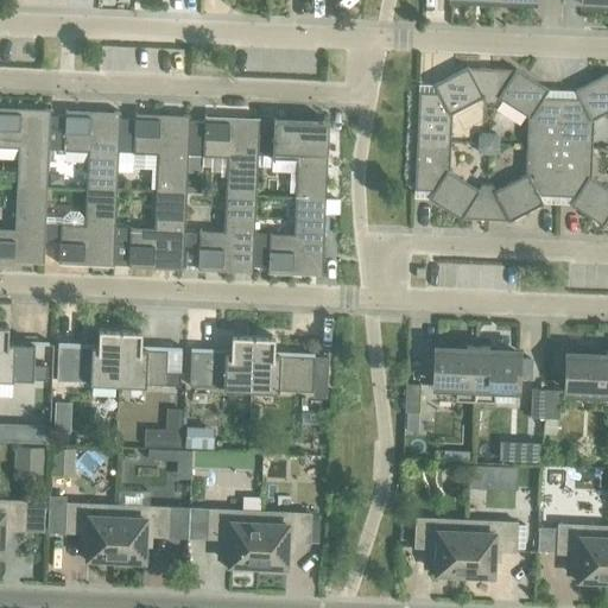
[(418,92),(416,140),(449,143),(451,113),(481,97),(485,103),(489,103),(491,69),(468,69),(468,67),(432,84),(436,89),(435,93),(418,92)]
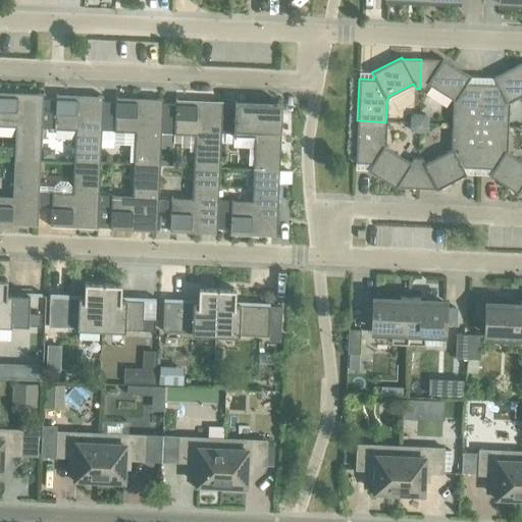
[(452,124),(479,126),(481,85),(468,84),(468,82),(471,76),(442,59),(441,60),(421,59),(420,89),(425,89),(427,84),(453,100),(452,124)]
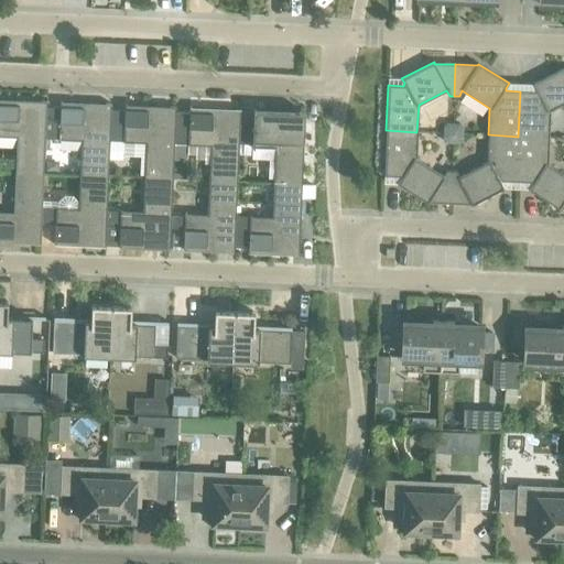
[(520,91),(518,137),(549,138),(550,110),(563,102),(563,67),(533,84),(535,89),(535,93),(520,91)]
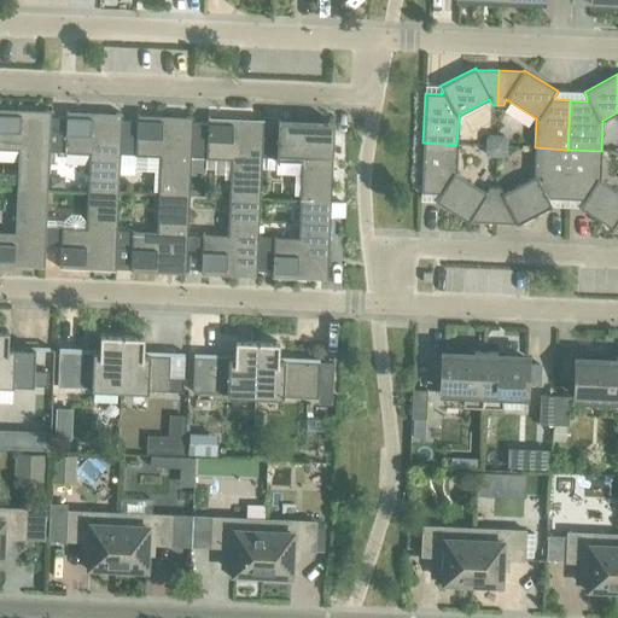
[(16,188),(47,190),(50,149),(48,149),(50,117),(51,117),(51,111),(44,111),(44,114),(21,112),(21,110),(0,109),(0,150),(18,151),(16,188)]
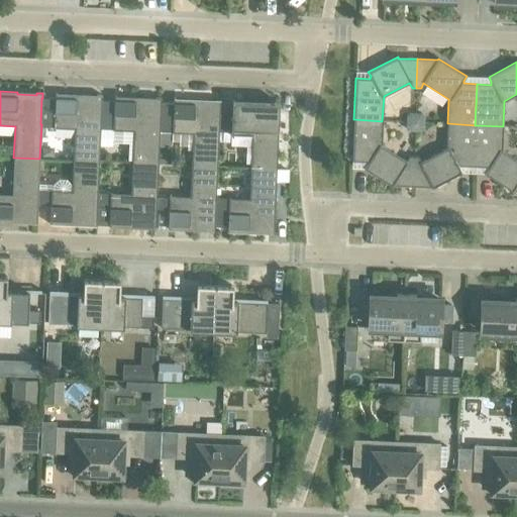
[(73,160),(99,161),(100,129),(99,129),(100,101),(102,101),(102,96),(96,95),(96,97),(77,96),(77,94),(55,94),(55,99),(42,98),(41,98),(40,124),(41,124),(54,125),(54,128),(74,128),(73,160)]
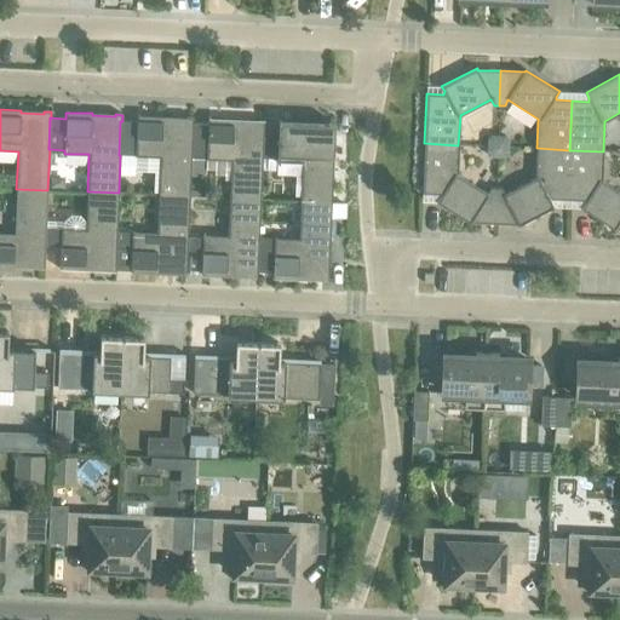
[(158,195),(189,196),(191,159),(190,159),(191,124),(193,124),(193,118),(187,118),(187,120),(162,119),(164,116),(137,115),(137,121),(122,121),(120,121),(119,155),(120,155),(160,158),(158,195)]
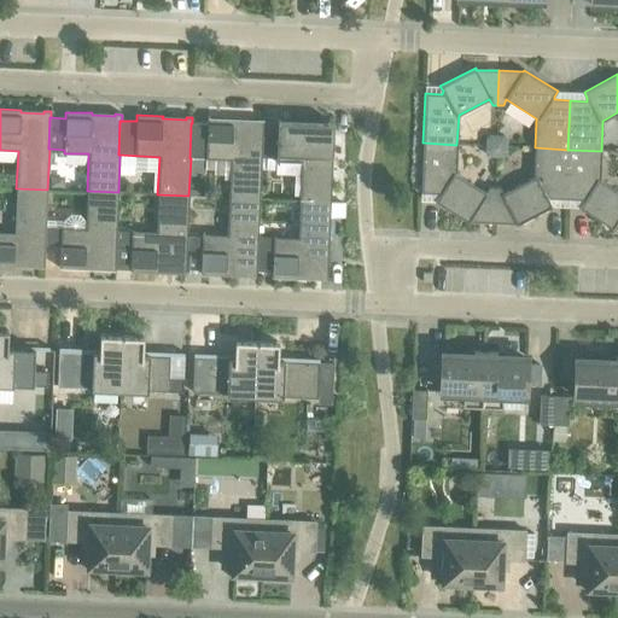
[(228,197),(260,198),(261,158),(261,135),(262,135),(263,121),(256,120),(256,122),(233,121),(233,120),(208,118),(207,124),(192,123),(191,123),(190,158),(191,158),(229,159),(228,197)]
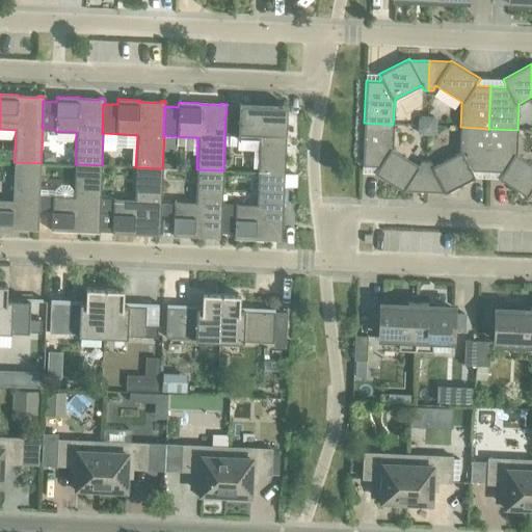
[(259,140),(258,173),(285,174),(288,106),(282,106),(282,108),(262,107),(262,105),(239,104),(239,117),(225,116),(224,116),(224,136),(238,136),(238,139),(259,140)]
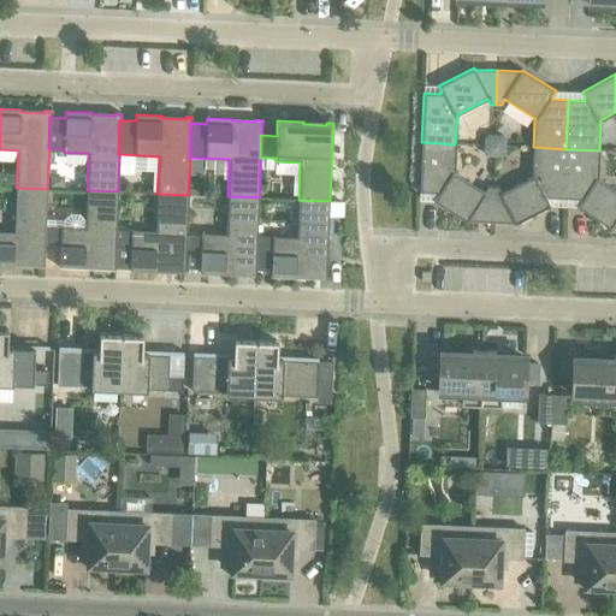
[(484,138),(484,146),(495,146),(495,135),(487,135),(484,138)]
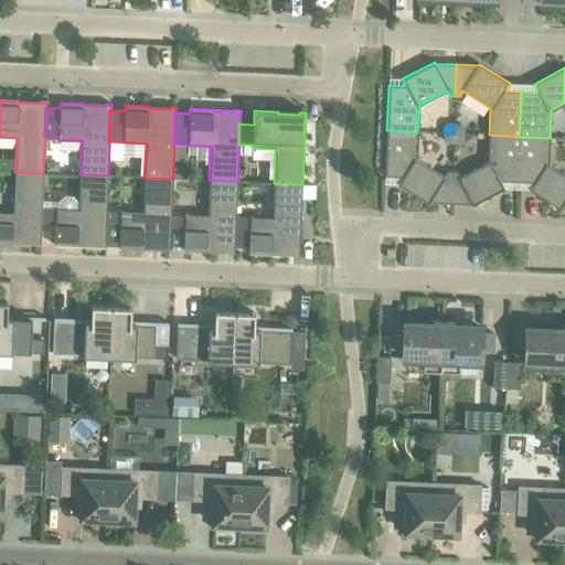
[(454,124),(454,134),(464,134),(464,127),(461,124),(454,124)]
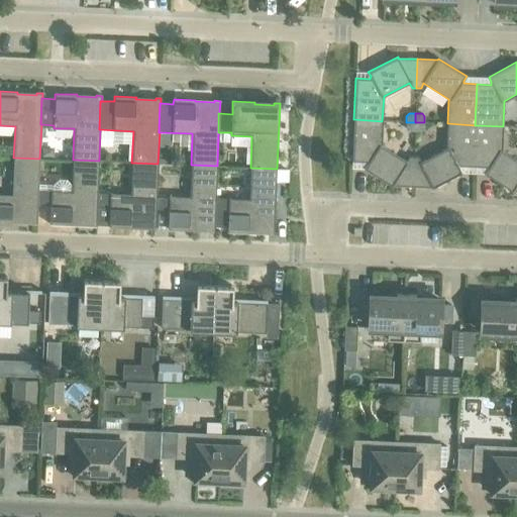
[(393,185),(412,186),(413,157),(409,157),(406,162),(381,145),(382,121),(353,119),(351,162),(367,162),(367,165),(364,169),(392,187),(393,185)]
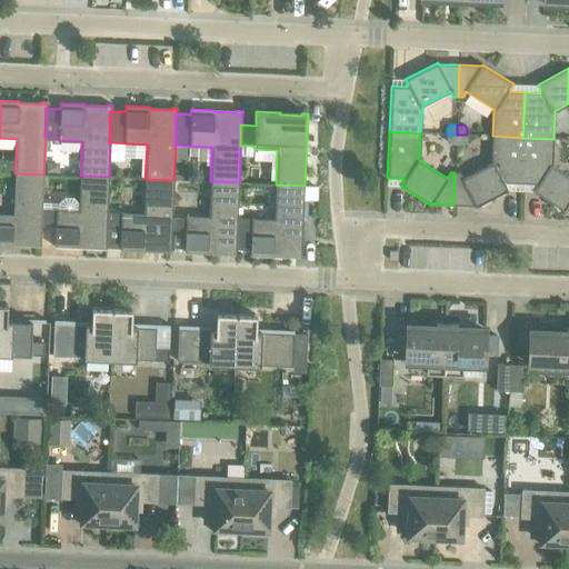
[(447,135),(447,141),(450,145),(457,145),(457,135),(447,135)]
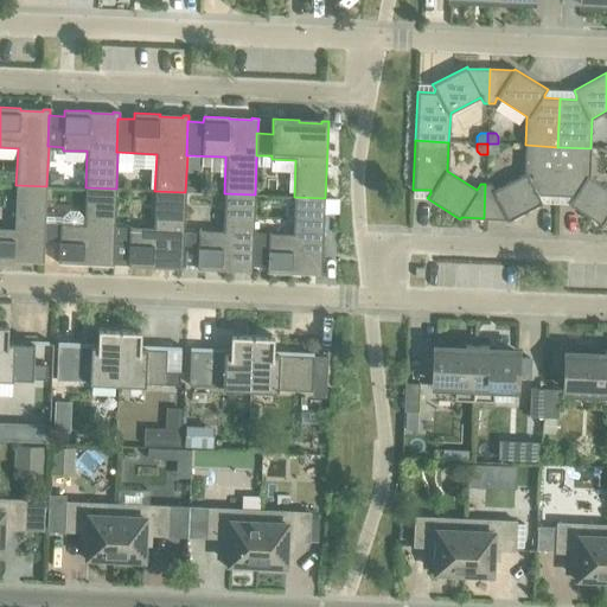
[(487,144),(487,154),(494,154),(498,152),(498,144),(487,144)]
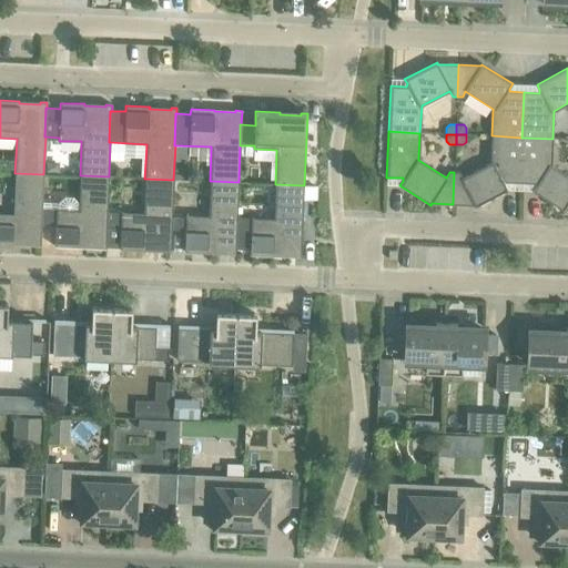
[(505,182),(520,183),(521,138),(492,135),(490,163),(462,178),(459,172),(454,172),(453,204),(474,205),(475,206),(507,190),(505,185),(505,182)]
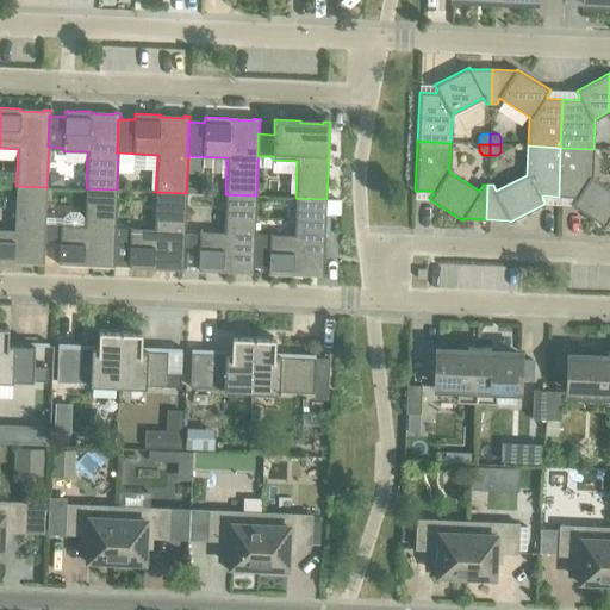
[(605,224),(609,224),(609,188),(592,178),(593,149),(560,148),(559,197),(574,197),(574,200),(572,205),(604,226),(605,224)]
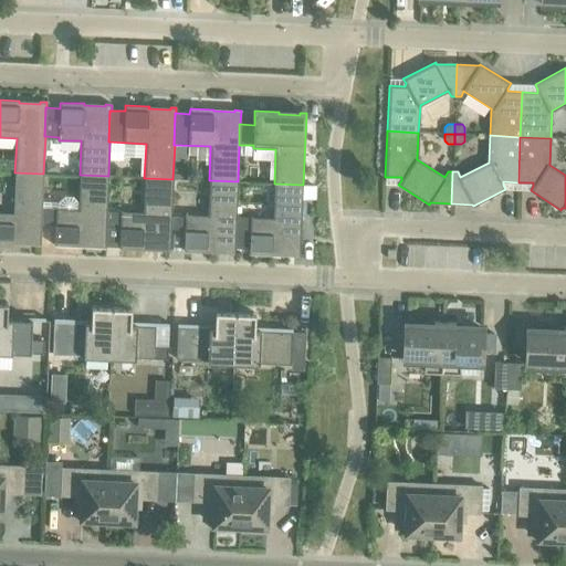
[(48,161),(46,171),(59,171),(59,167),(53,161),(48,161)]
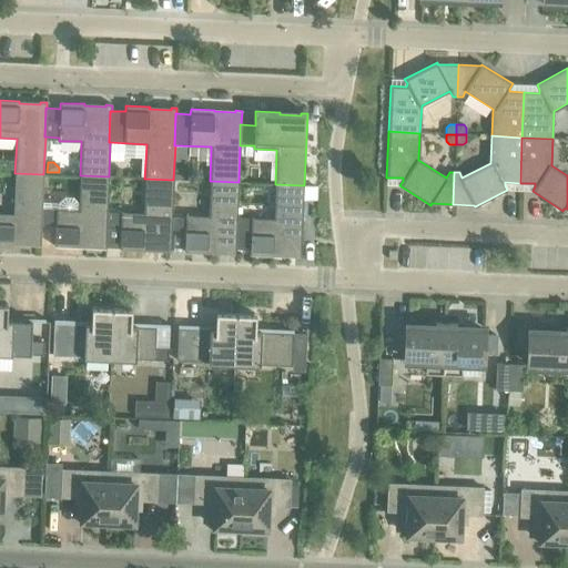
[(41,246),(42,224),(40,224),(41,209),(42,209),(43,174),(14,173),(13,214),(0,213),(0,244),(13,245),(13,243),(34,244),(34,246),(41,246)]
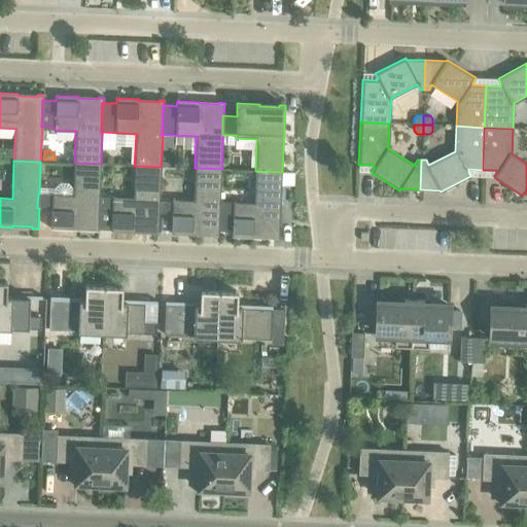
[(98,231),(99,211),(98,210),(99,196),(100,196),(101,164),(74,163),(73,195),(39,194),(38,194),(37,208),(39,208),(51,209),(50,229),(73,230),(73,229),(93,229),(92,231),(98,231)]
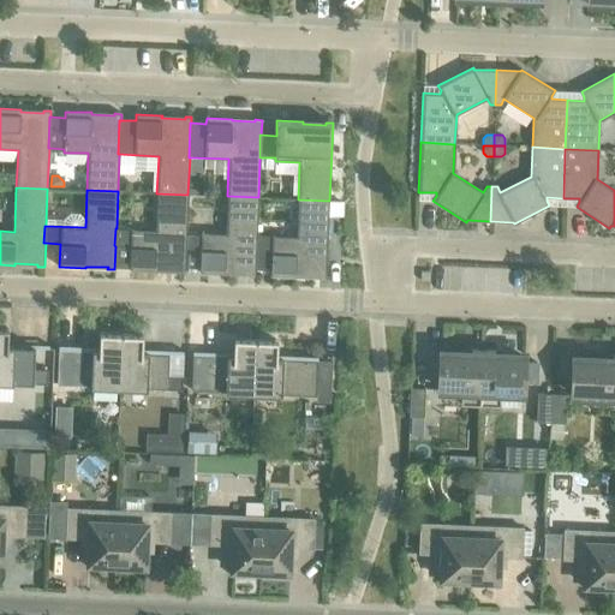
[(185,273),(186,249),(185,249),(185,236),(186,236),(187,195),(156,193),(155,231),(117,228),(115,228),(114,245),(115,246),(130,246),(129,270),(155,272),(155,269),(178,270),(178,273),(185,273)]
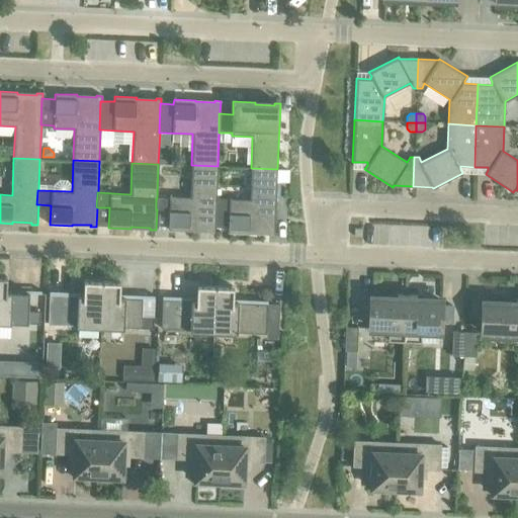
[(214,232),(216,227),(214,227),(216,197),(217,197),(218,166),(191,165),(190,196),(169,195),(169,198),(157,198),(156,198),(156,209),(157,209),(169,210),(168,230),(190,231),(190,230),(209,230),(209,232),(214,232)]
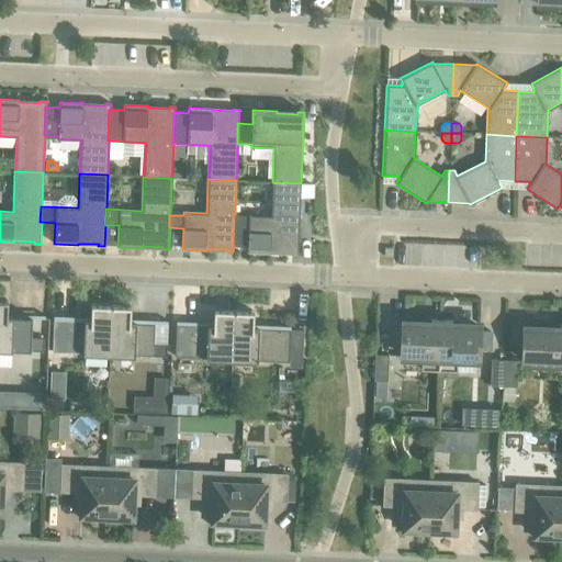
[(233,246),(234,246),(247,246),(247,253),(271,254),(271,251),(291,253),(291,255),(298,255),(300,197),(301,183),(272,182),(270,216),(235,214),(234,214),(233,246)]
